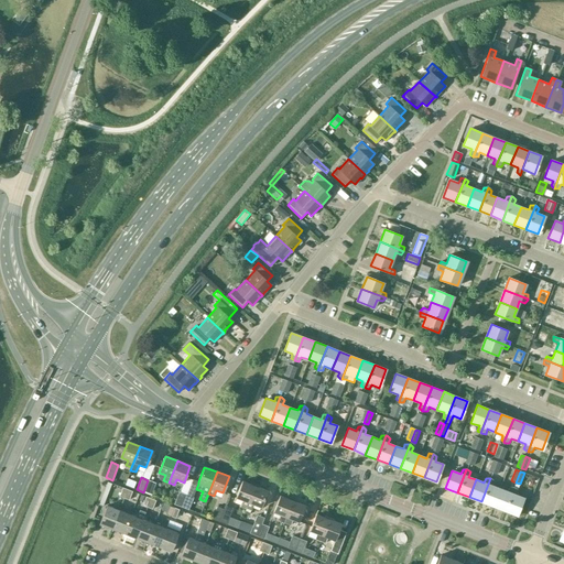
[(492,507),(499,489),(491,486),(494,480),(490,478),(481,501),(492,507)]
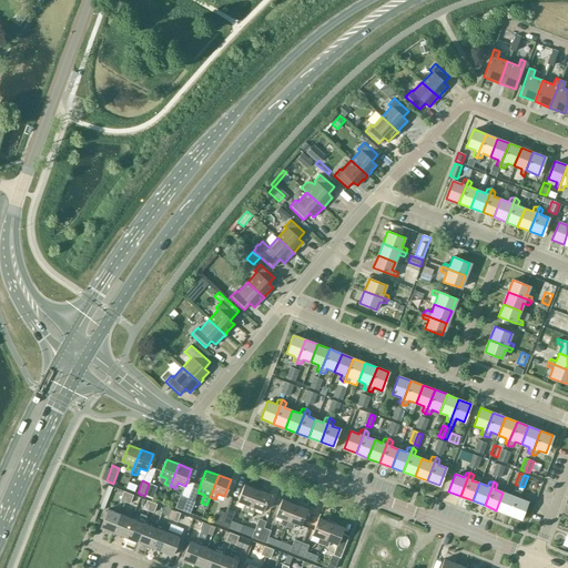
[(200,485),(193,483),(188,498),(194,500),(198,493),(200,487),(200,485)]
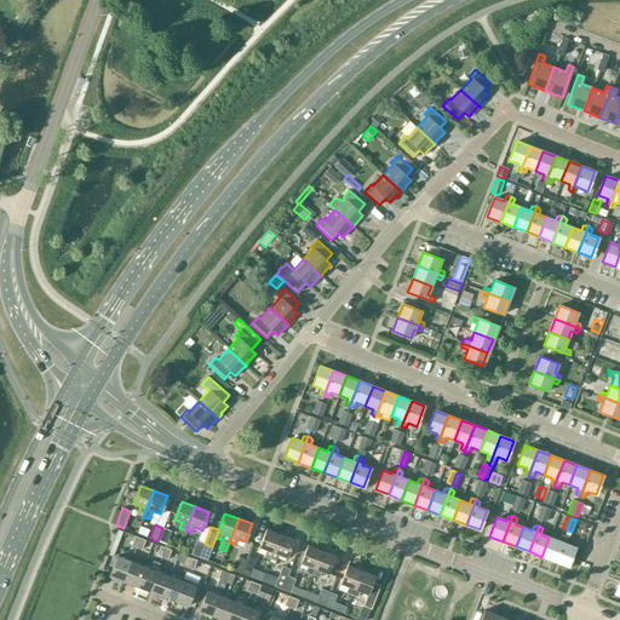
[(171,530),(162,528),(158,541),(166,544),(171,530)]
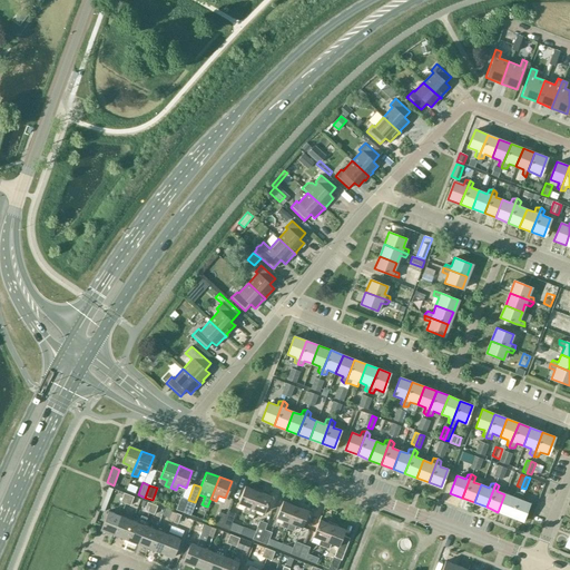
[(248,513),(257,491),(245,487),(238,503),(245,505),(243,512),(248,513)]
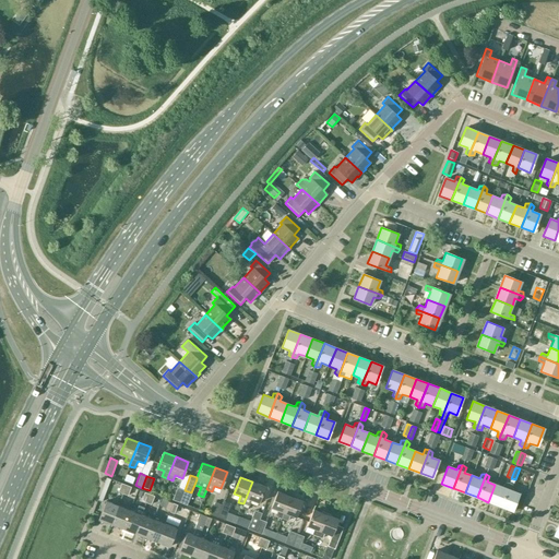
[(264,487),(252,482),(244,503),(249,506),(251,500),(258,503),(264,487)]
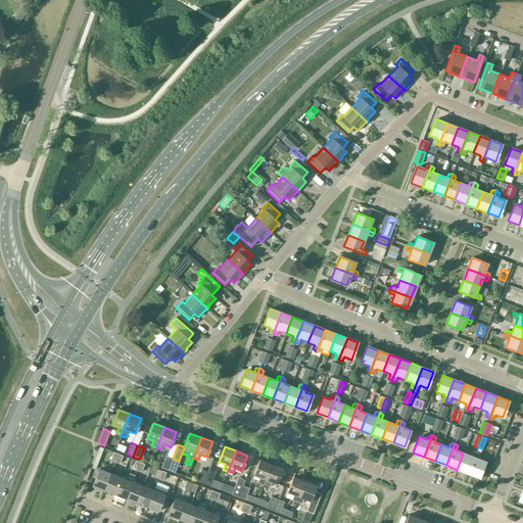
[(468,474),(476,452),(472,452),(470,456),(463,454),(457,470),(468,474)]
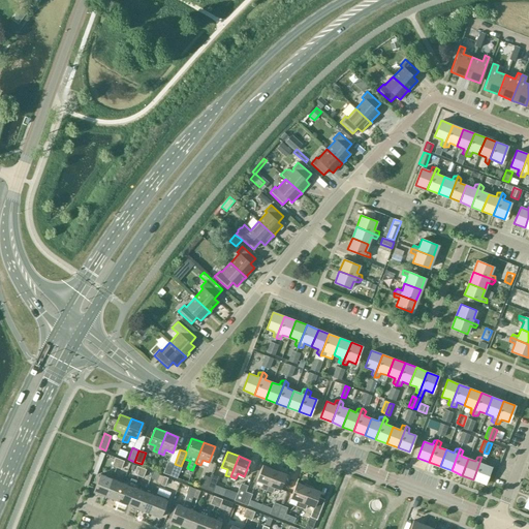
[(485,460),(481,457),(473,479),(485,484),(491,467),(484,464),(485,460)]
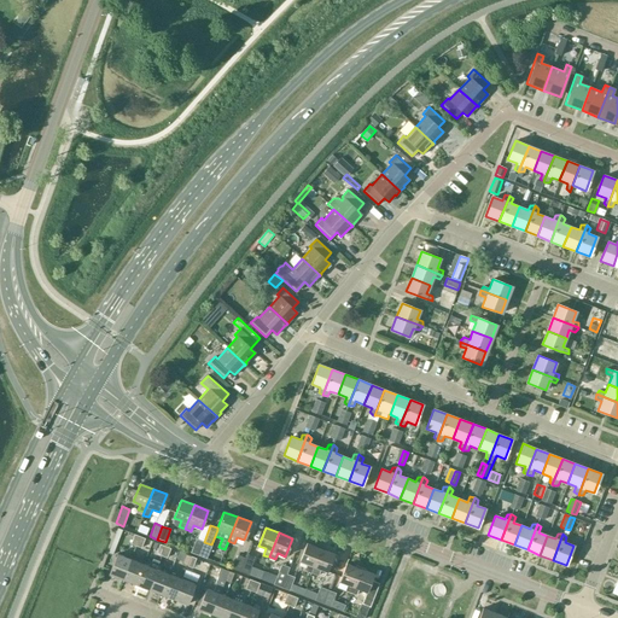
[(198,555),(204,542),(196,538),(191,553),(198,555)]
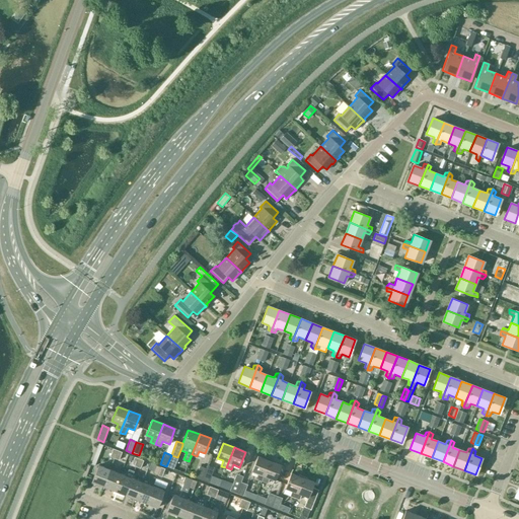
[(177,457),(171,455),(166,466),(173,469),(177,457)]
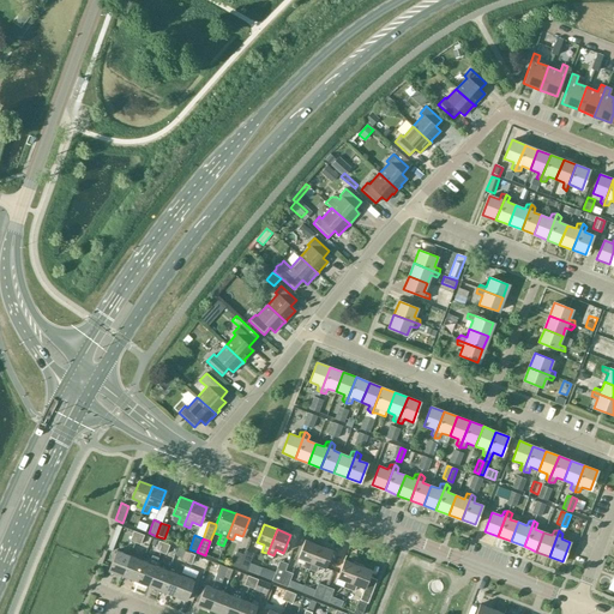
[(309,570),(312,563),(311,563),(318,545),(305,540),(298,558),(305,560),(302,566),(309,570)]
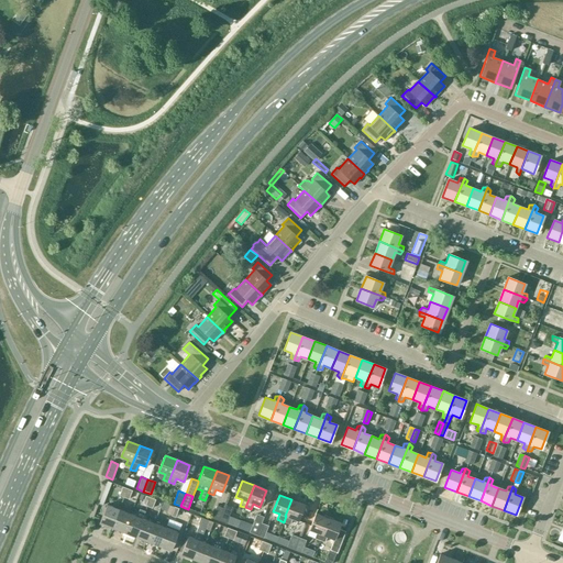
[(285,516),(286,516),(298,521),(304,505),(291,499),(285,516)]
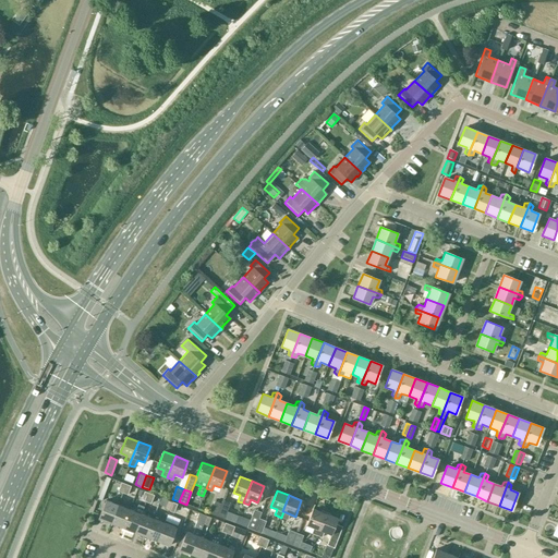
[(222,499),(221,504),(217,516),(223,519),(230,502),(222,499)]
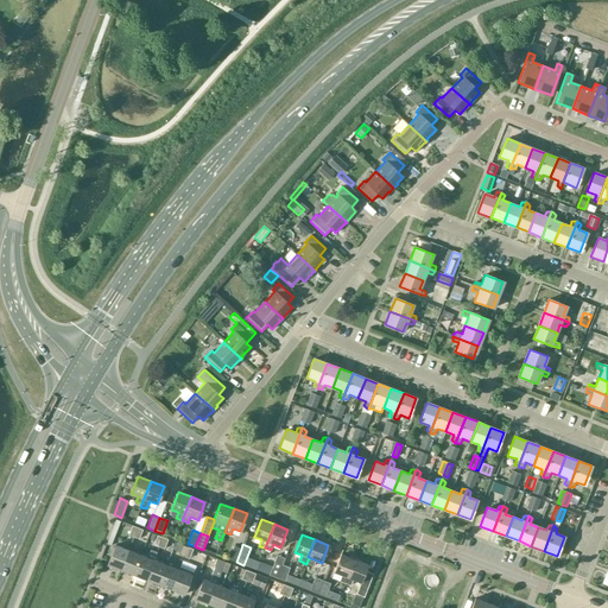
[(107,564),(120,570),(128,550),(115,545),(107,564)]
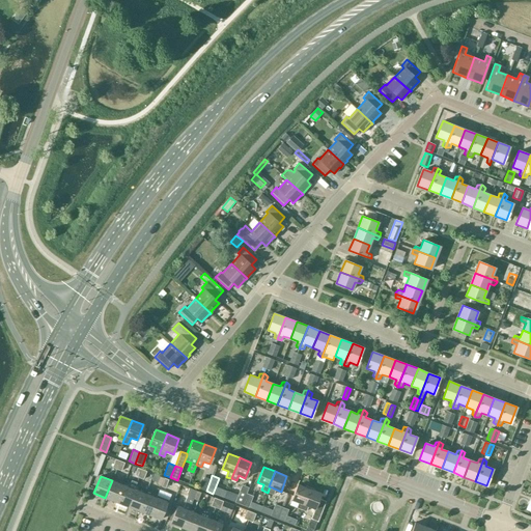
[(199,488),(206,491),(211,479),(204,477),(199,488)]
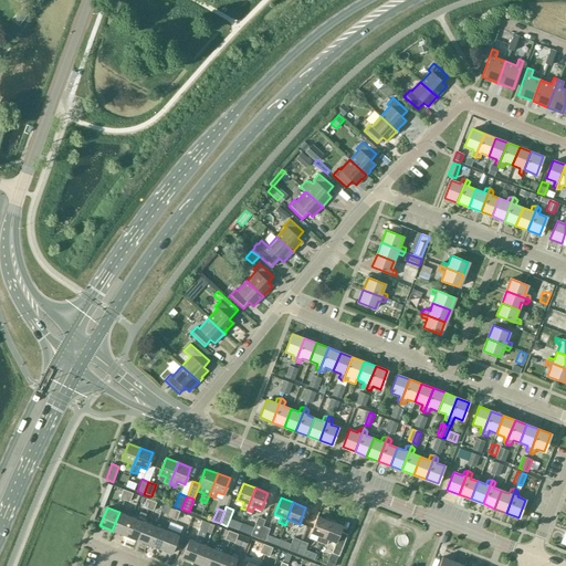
[(112,531),(124,535),(130,516),(119,512),(112,531)]
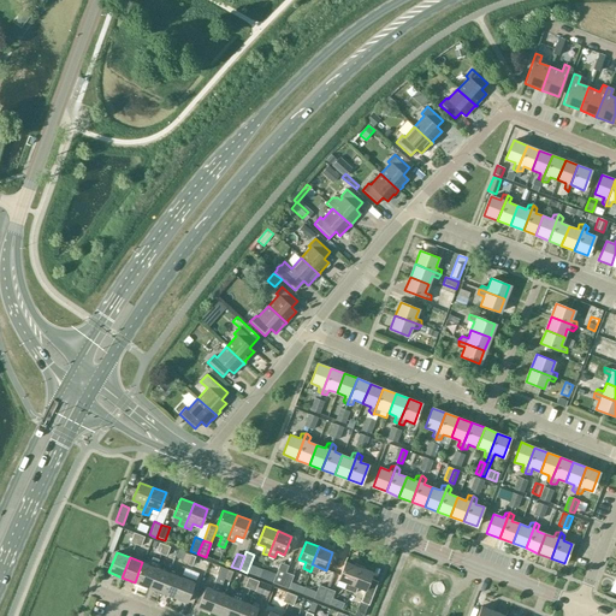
[(135,582),(148,587),(155,567),(142,562),(135,582)]
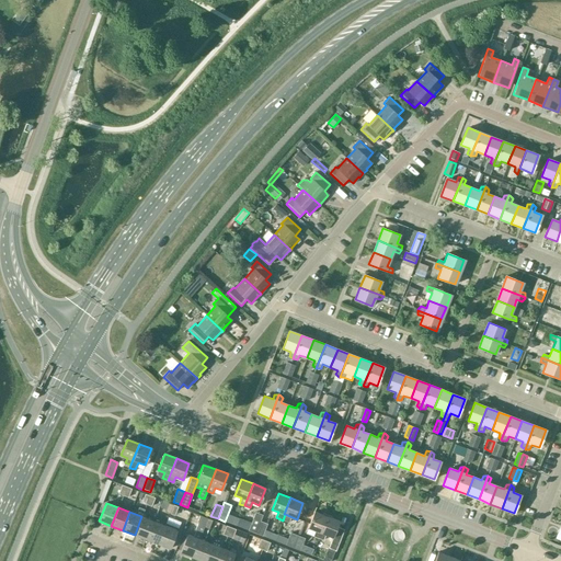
[(313,536),(318,538),(327,516),(315,512),(308,528),(316,530),(313,536)]
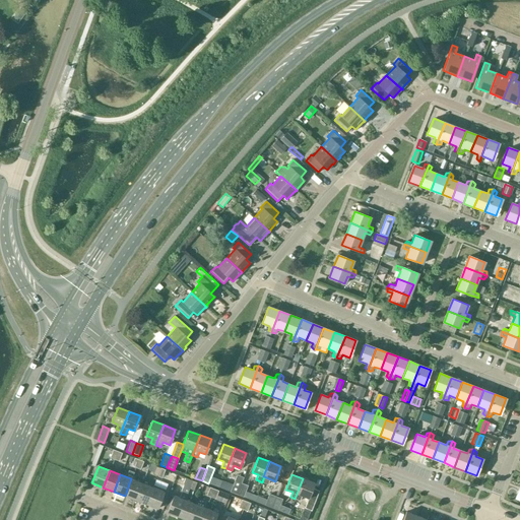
[(131,478),(125,496),(135,500),(142,483),(131,478)]
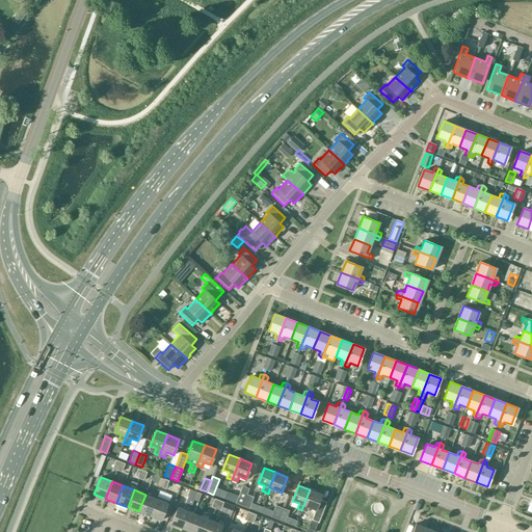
[(193,500),(196,491),(189,489),(188,494),(188,496),(186,502),(186,505),(184,509),(178,507),(170,524),(182,528),(189,511),(194,500),(193,500)]
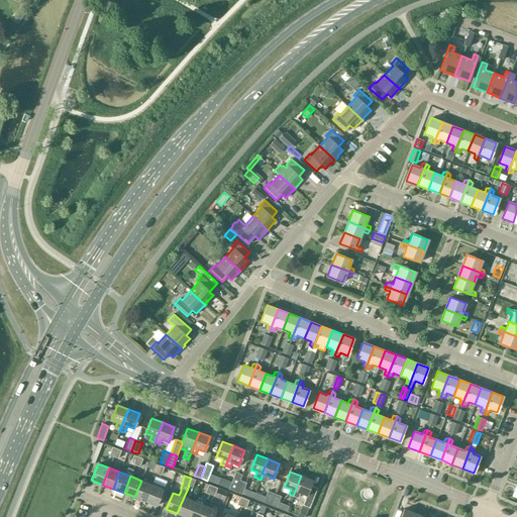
[(301,476),(293,496),(298,498),(300,493),(306,495),(303,505),(302,504),(298,516),(301,516),(304,516),(308,508),(309,508),(317,488),(310,486),(312,480),(301,476)]
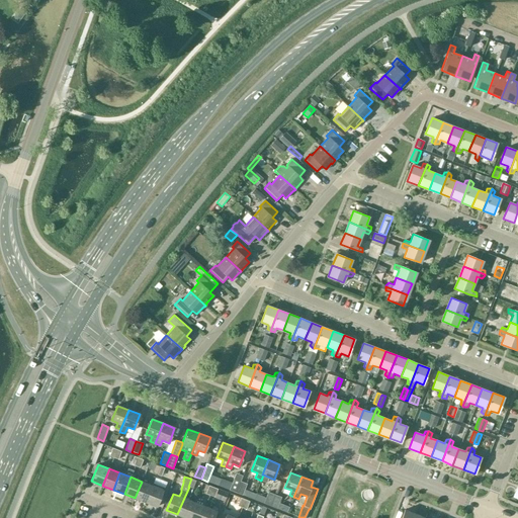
[(236,493),(240,481),(234,479),(229,490),(236,493)]
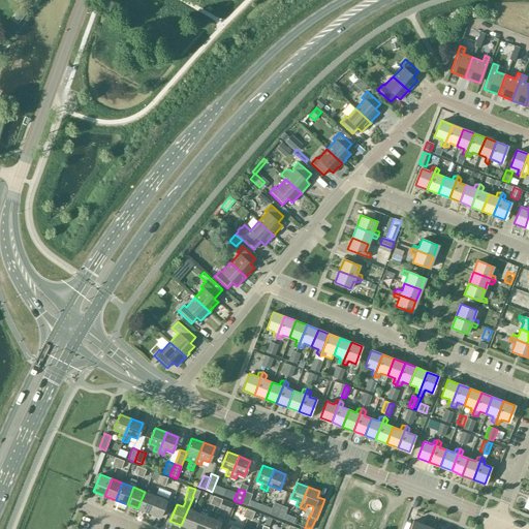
[(252,494),(245,491),(241,503),(247,505),(252,494)]
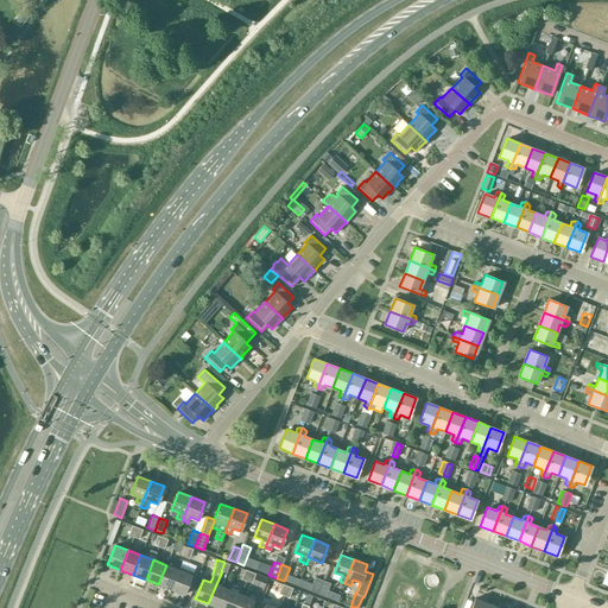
[(166,565),(158,584),(171,589),(178,570),(166,565)]
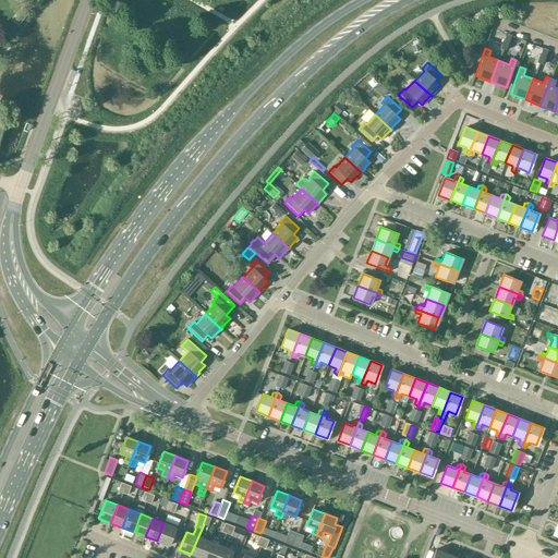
[(164,523),(157,541),(169,546),(176,528),(164,523)]
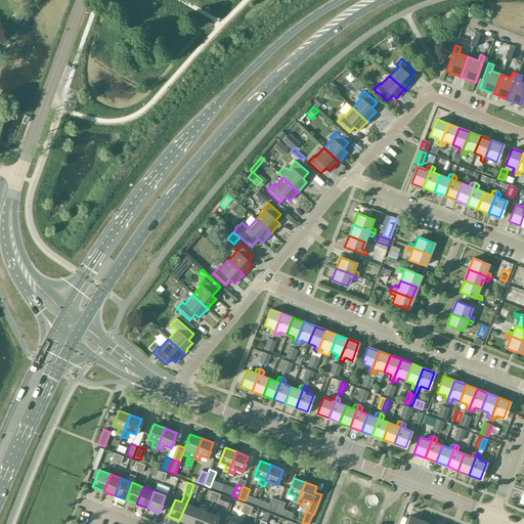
[(220,494),(215,492),(212,500),(227,507),(230,498),(220,494)]
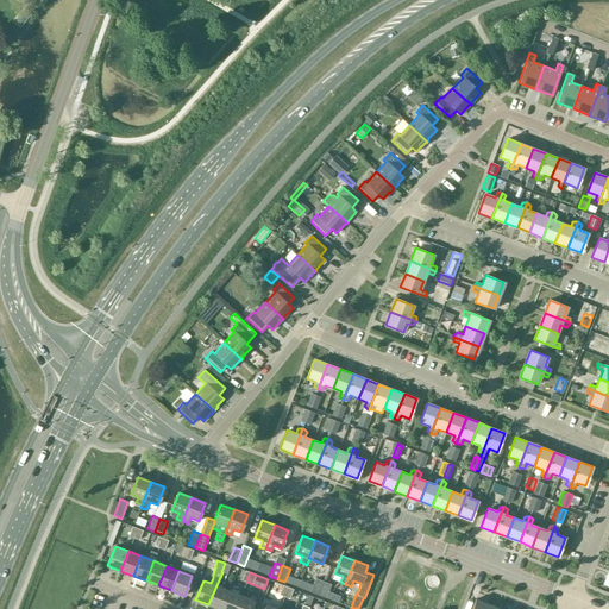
[(318,595),(322,582),(315,578),(311,591),(318,595)]
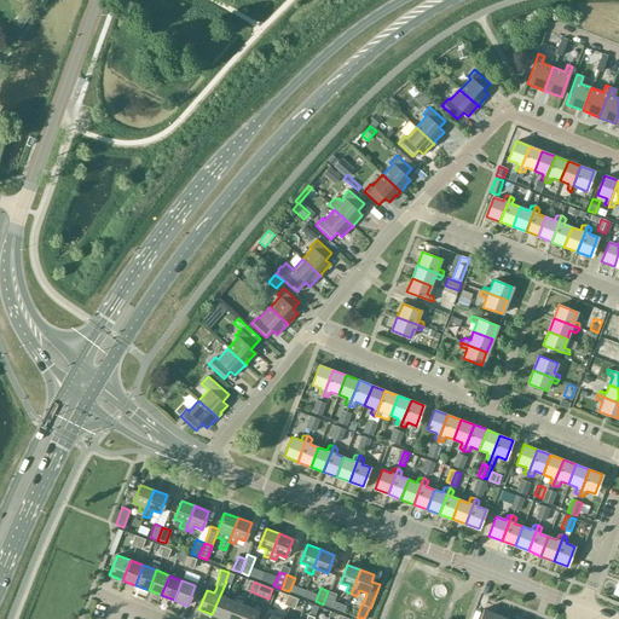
[(336,594),(328,591),(323,605),(331,607),(336,594)]
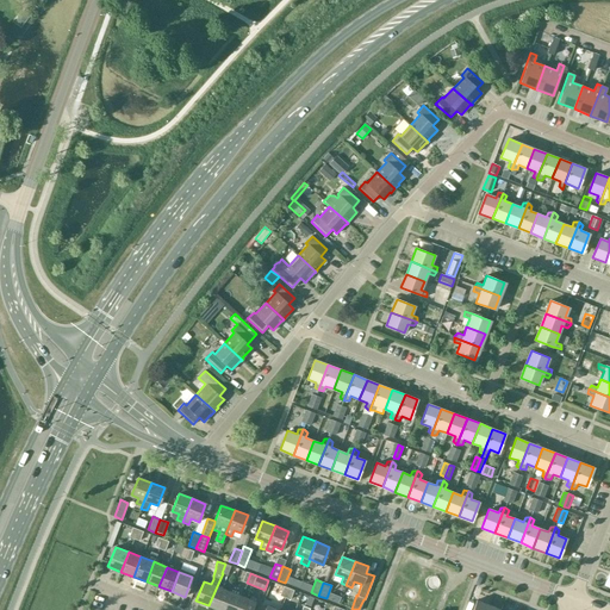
[(217,586),(209,605),(219,609),(222,609),(229,591),(217,586)]
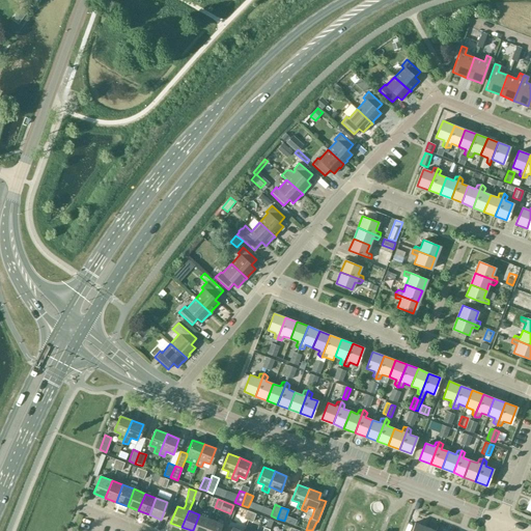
[(205,530),(211,519),(199,514),(193,530),(205,530)]
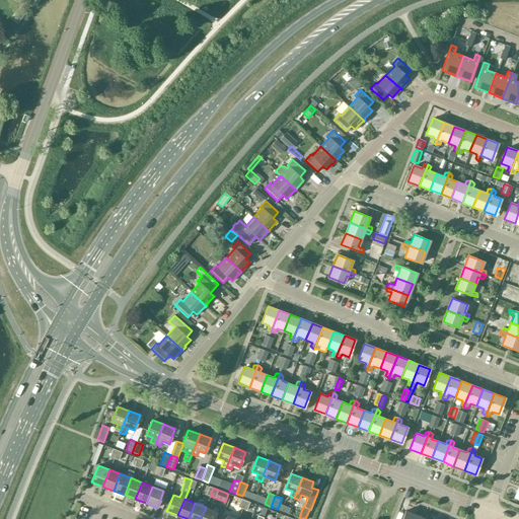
[(212,510),(206,507),(201,518),(214,518),(217,512),(218,509),(213,507),(212,510)]
